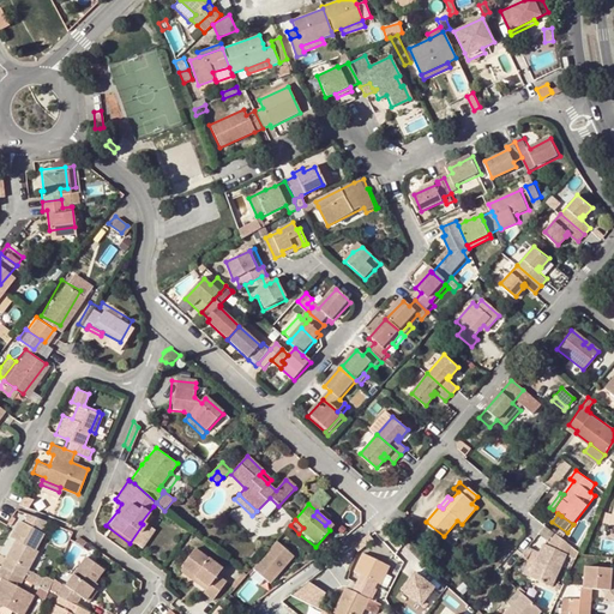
[(18,521),(8,537),(12,540),(16,541),(13,547),(10,545),(0,561),(0,566),(20,578),(35,551),(32,549),(40,533),(18,521)]
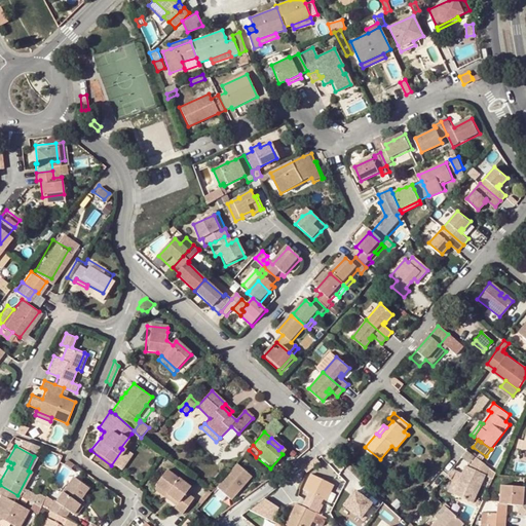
[(118,471),(129,454),(122,449),(111,465),(118,471)]
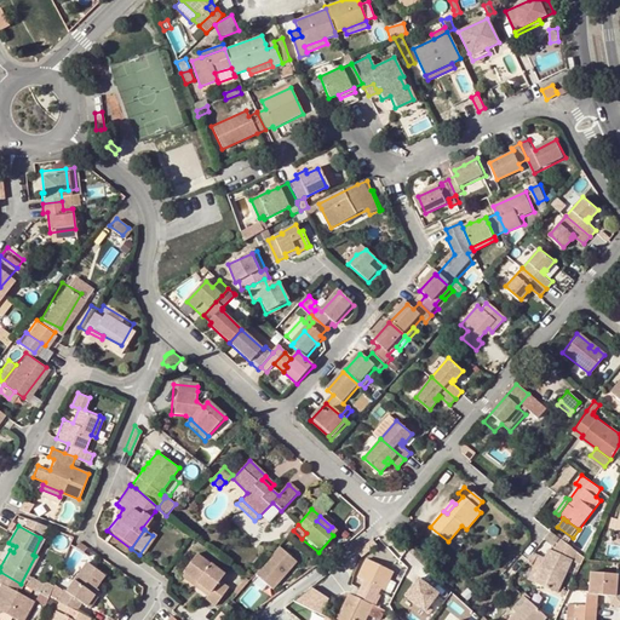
[(552,530),(546,540),(556,546),(562,537),(552,530)]
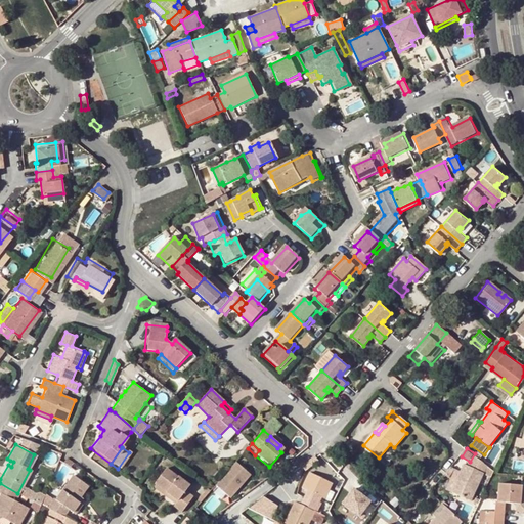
[(481,463),(485,455),(480,452),(476,459),(481,463)]
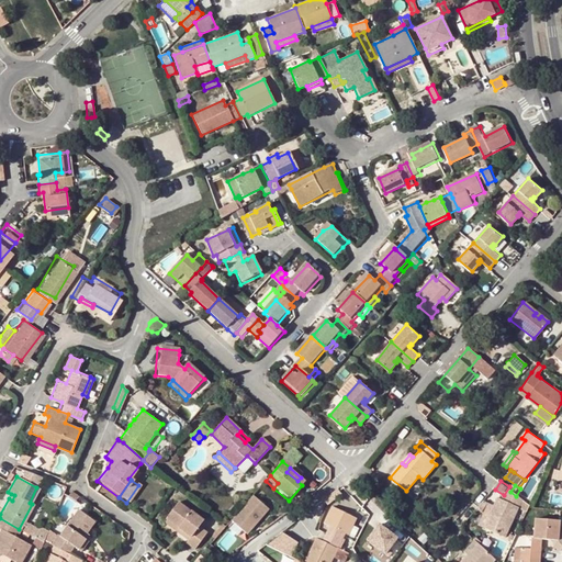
[(494,505),(483,528),(504,537),(518,508),(521,499),(516,496),(510,492),(509,491),(504,496),(501,499),(497,498),(494,505)]
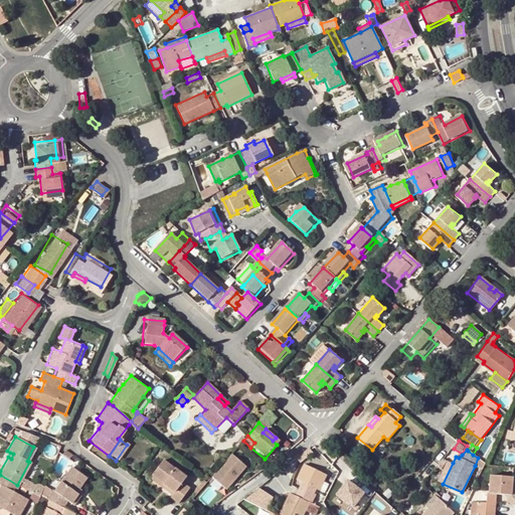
[(64,451),(61,456),(68,461),(71,456),(64,451)]
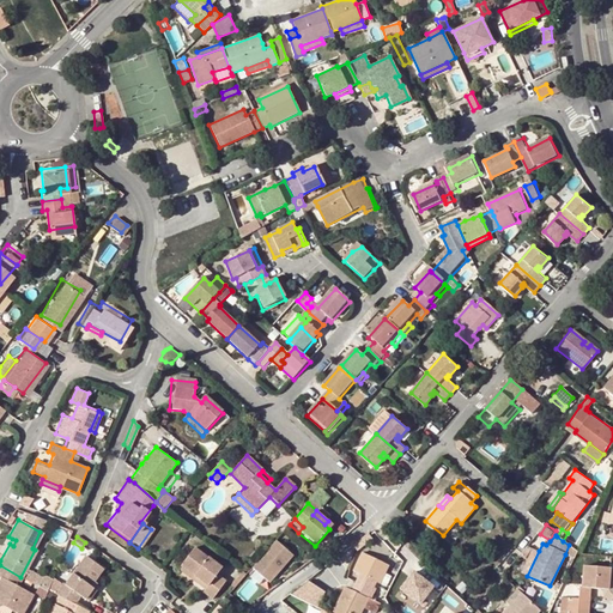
[(290,558),(275,545),(252,571),(267,584),(290,558)]
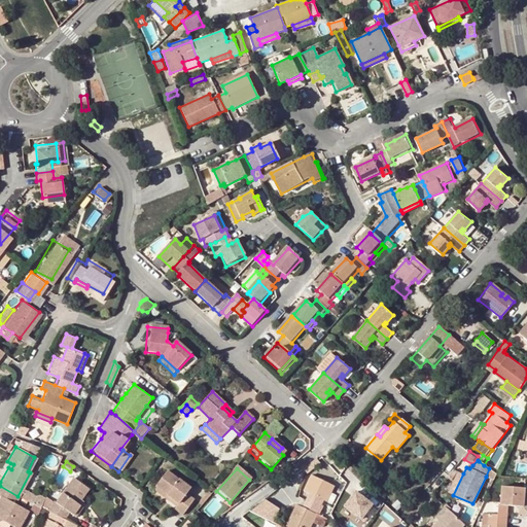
[(489,468),(486,477),(493,480),(496,472),(489,468)]
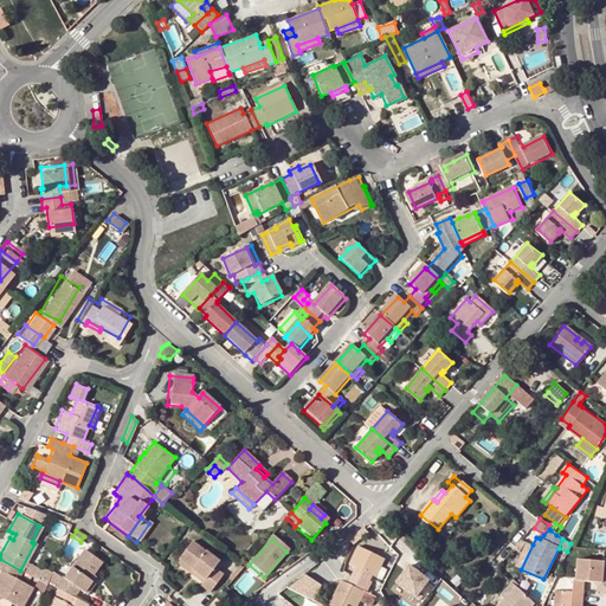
[(519,553),(524,542),(521,540),(514,549),(519,553)]
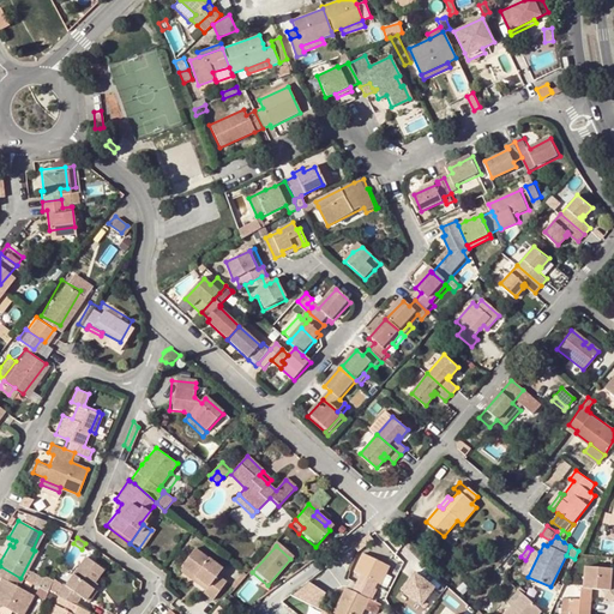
[(192,549),(179,566),(205,588),(203,591),(200,594),(210,601),(223,584),(215,577),(220,570),(192,549)]
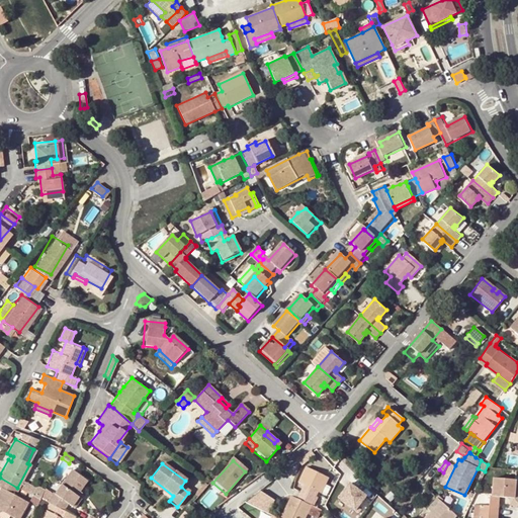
[(445,487),(455,465),(449,463),(440,484),(445,487)]
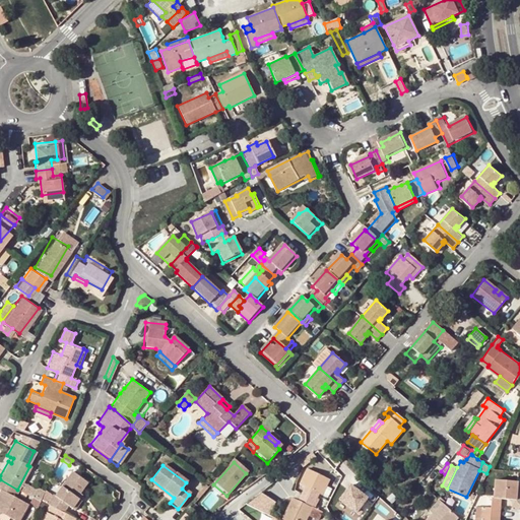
[(300,484),(305,488),(321,496),(328,479),(308,469),(300,484)]
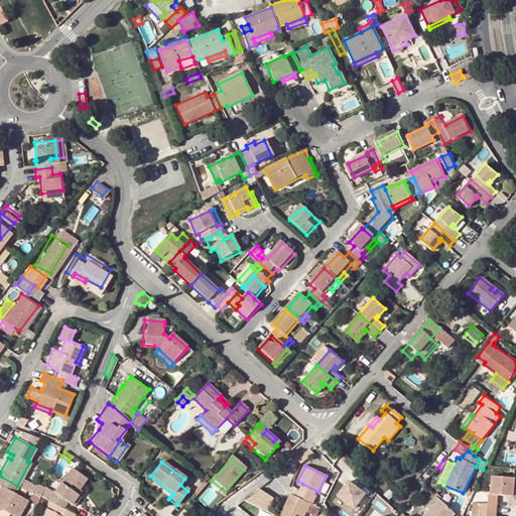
[(55,507),(61,510),(67,502),(70,505),(76,496),(75,495),(84,480),(71,470),(53,492),(51,492),(48,496),(44,501),(55,507)]
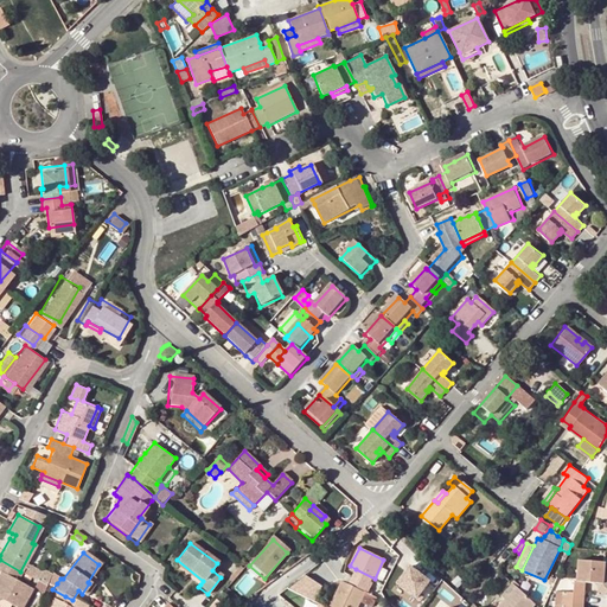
[(0,573),(0,596),(8,602),(18,606),(19,606),(31,588),(16,579),(20,572),(0,560),(0,570),(1,572),(0,573)]
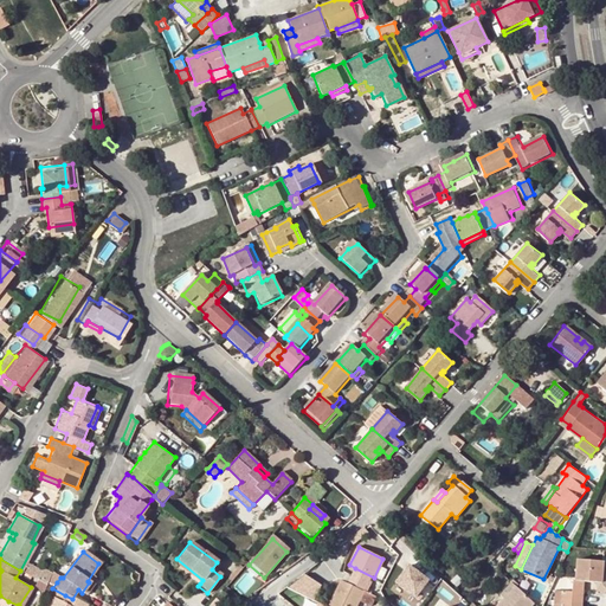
[(173,563),(200,584),(202,580),(176,559),(173,563)]
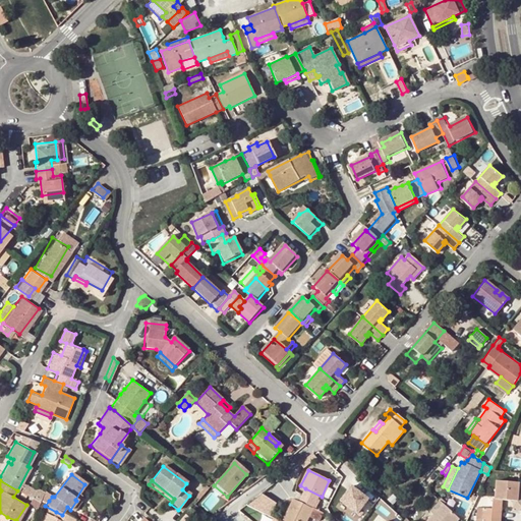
[(354,483),(342,500),(362,515),(374,499),(354,483)]
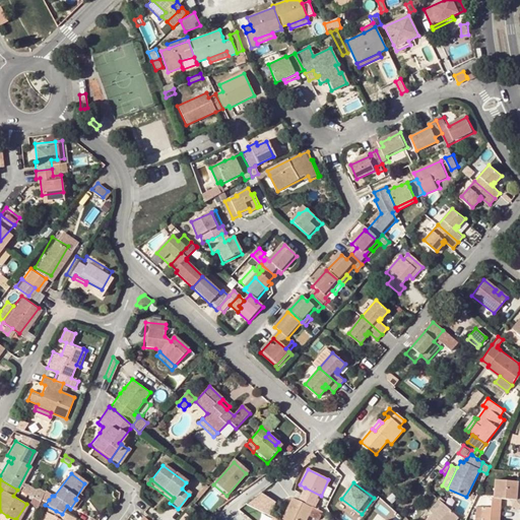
[(491,509),(482,508),(481,516),(499,517),(501,501),(510,502),(515,502),(516,483),(495,482),(494,498),(492,498),(491,509)]
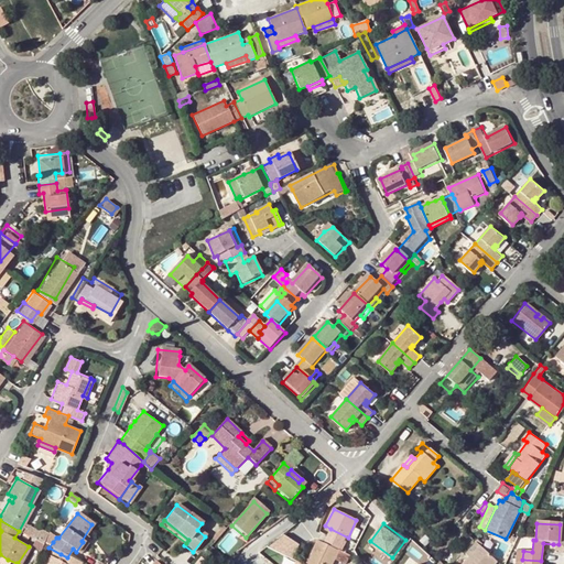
[(563,551),(563,548),(563,543),(563,524),(560,524),(559,544),(553,544),(552,556),(557,556),(561,554),(563,553),(563,552),(563,551)]
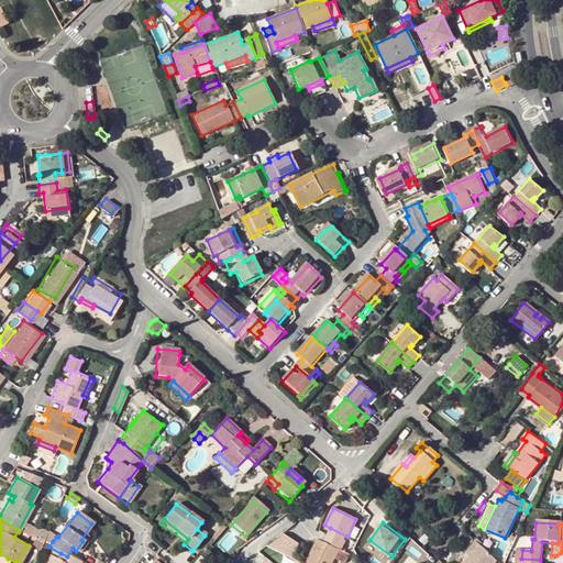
[(216,540),(225,529),(222,526),(212,538),(216,540)]
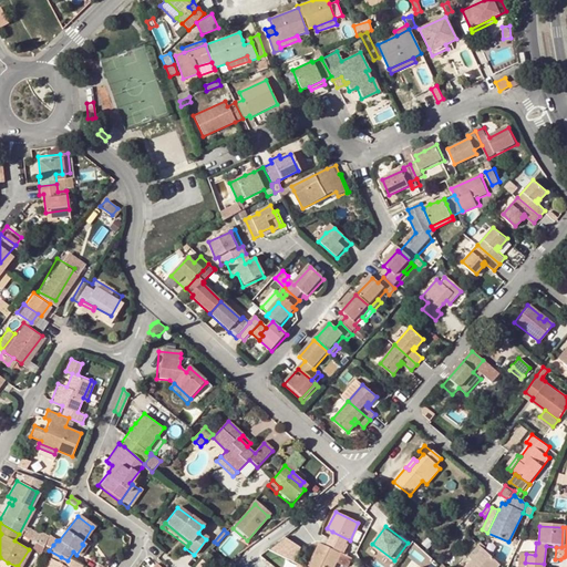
[(343,555),(350,540),(332,532),(326,546),(319,543),(307,566),(333,566),(336,563),(340,553),(343,555)]
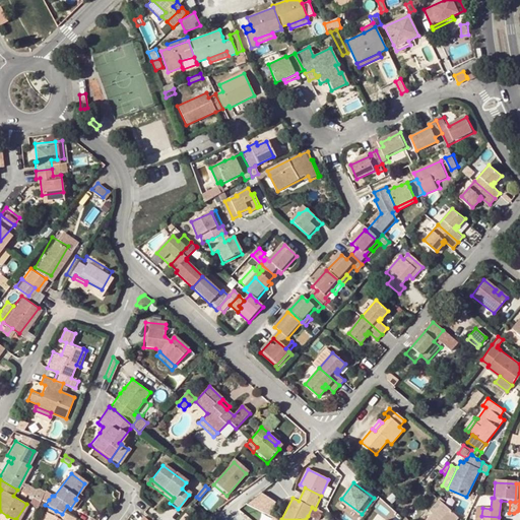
[(259,492),(253,507),(272,515),(278,499),(259,492)]
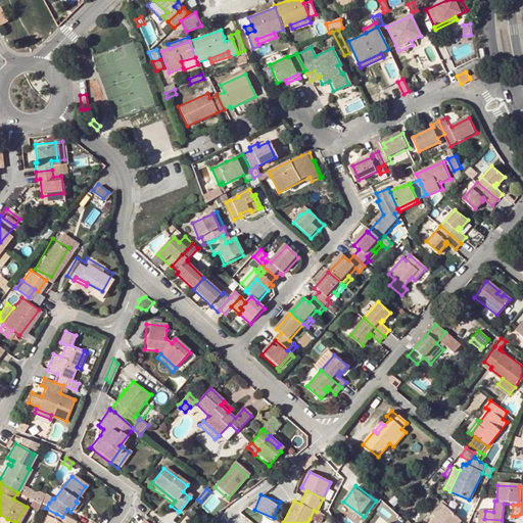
[(40,505),(42,498),(35,495),(32,501),(40,505)]
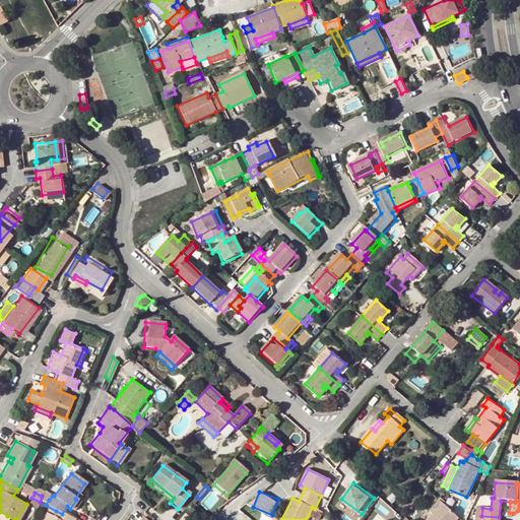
[(45,505),(49,500),(46,498),(47,495),(43,493),(42,496),(40,502),(45,505)]
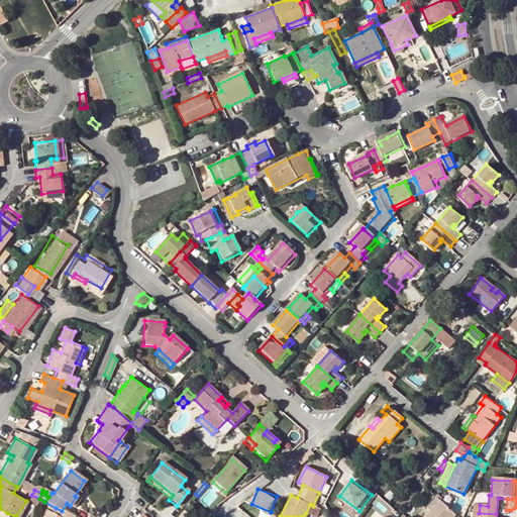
[(79,499),(76,497),(70,506),(73,507),(79,499)]
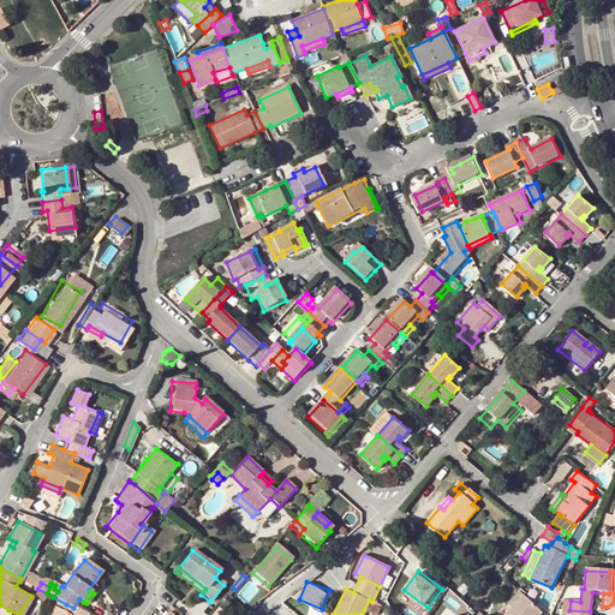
[(509,604),(513,608),(525,595),(521,591),(509,604)]
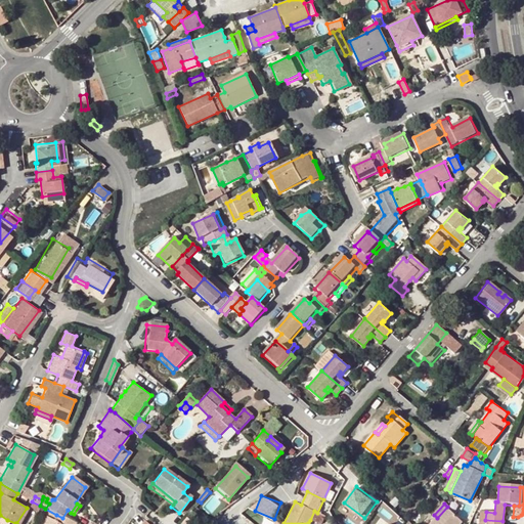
[(447,507),(437,518),(431,523),(460,523),(464,521),(447,507)]
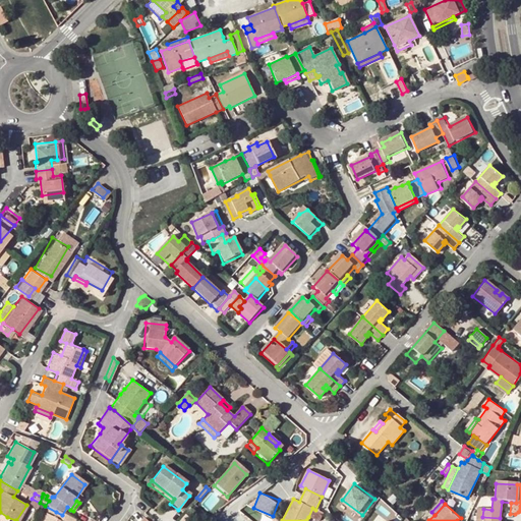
[(315,510),(312,508),(308,517),(316,520),(319,520),(323,513),(315,510)]
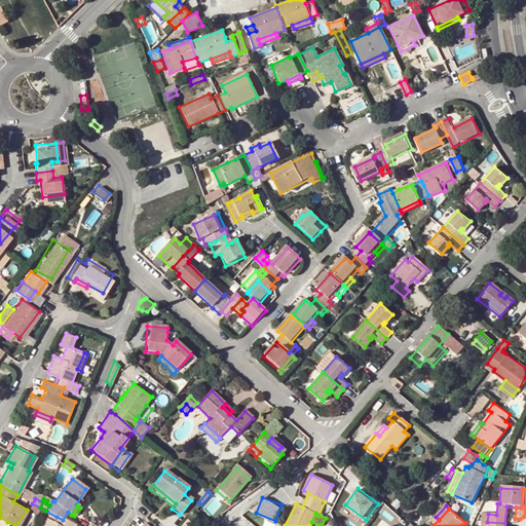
[(63,520),(57,517),(53,524),(44,520),(41,525),(73,525),(74,525),(63,520)]
